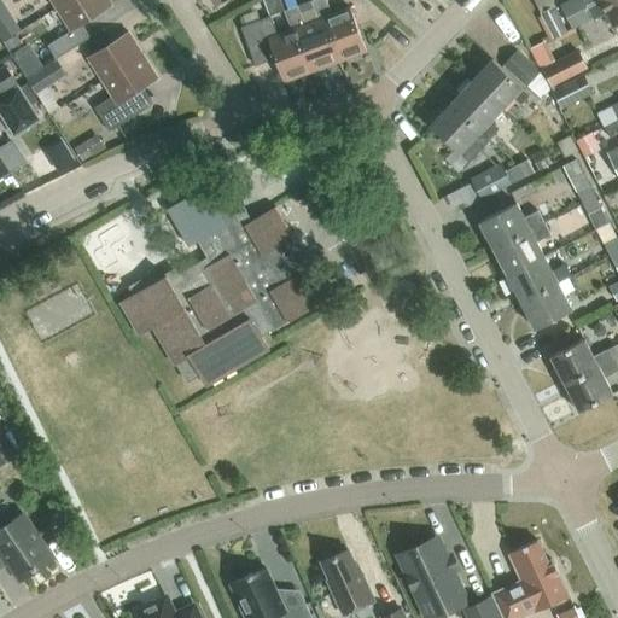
[(82,23),(112,5),(109,0),(68,0),(57,7),(71,30),(48,45),(57,59),(91,36),(82,23)]
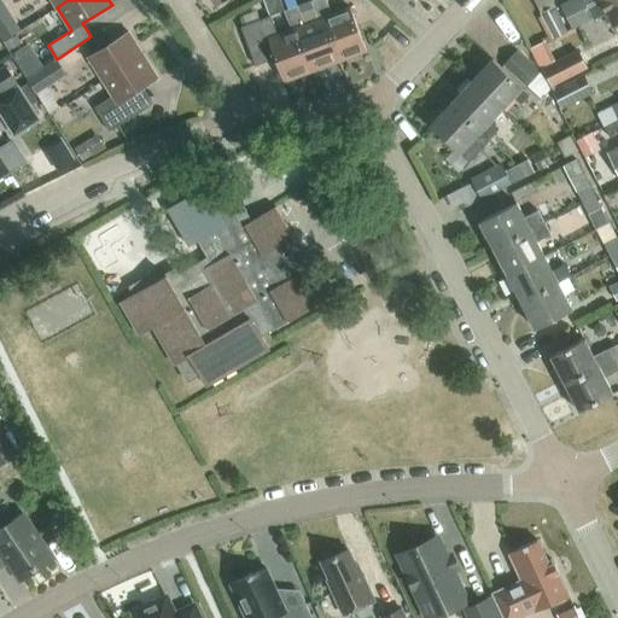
[(280,0),(264,0),(270,16),(285,11),(280,0)]
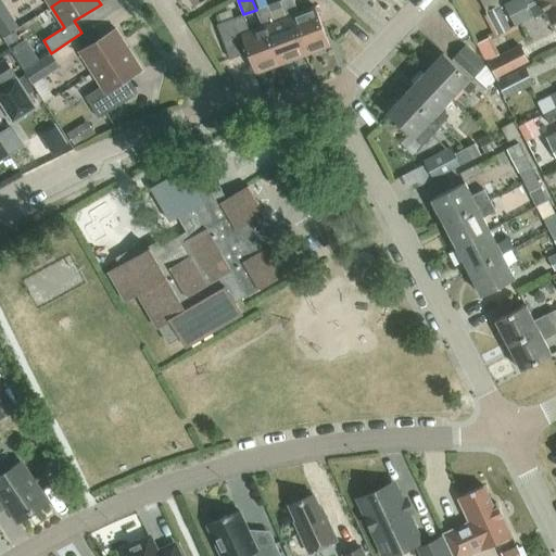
[(281,0),(280,0),(287,16),(290,15),(305,54),(330,46),(315,5),(299,12),(293,0),(281,0)]
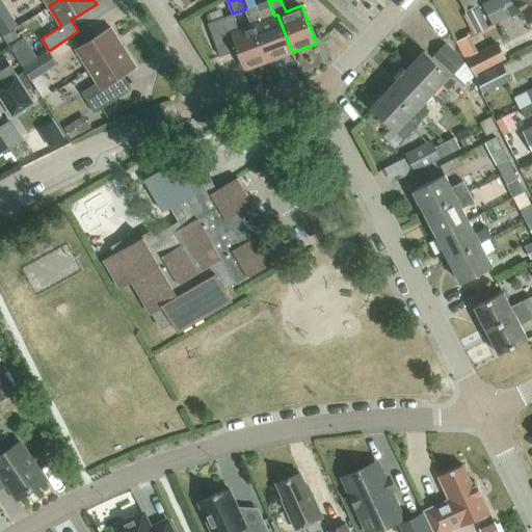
[(487,14),(515,0),(490,0),(482,4),(487,14)]
